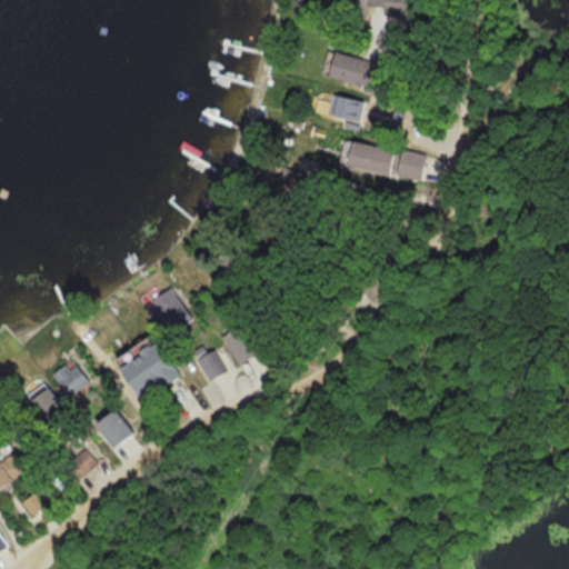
[(406,16),(406,0),(332,0),(332,15),(363,16),(363,7),(380,8),(380,16),(406,16)]
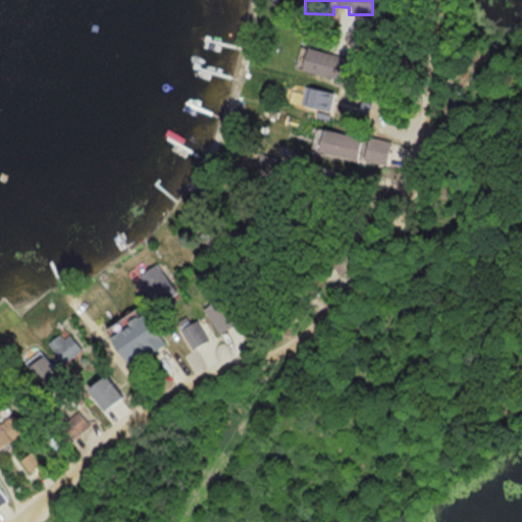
[(294,71),(349,80),(352,57),(298,49),(294,71)]
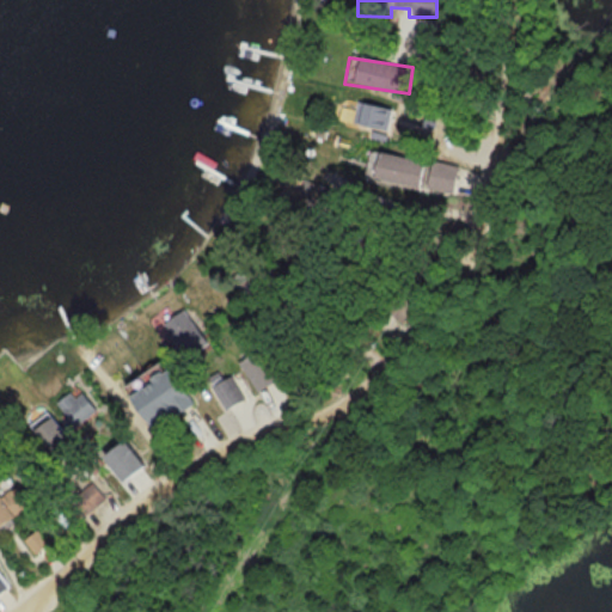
[(386,128),(389,108),(355,103),(352,123),(386,128)]
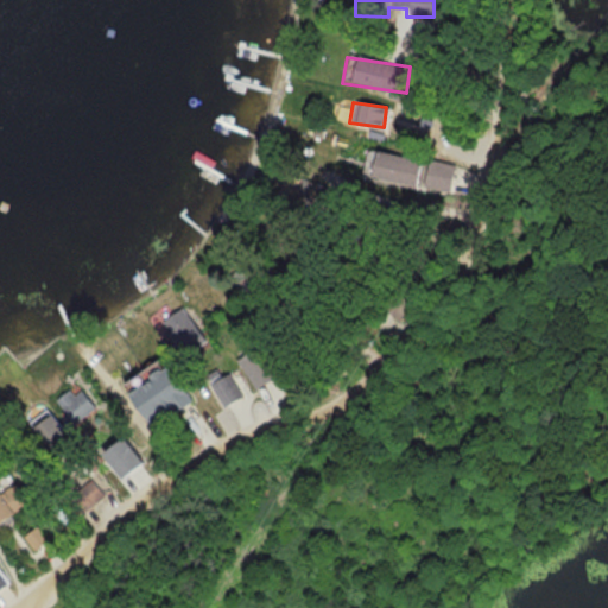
[(363,178),(415,188),(419,160),(368,151),(363,178)]
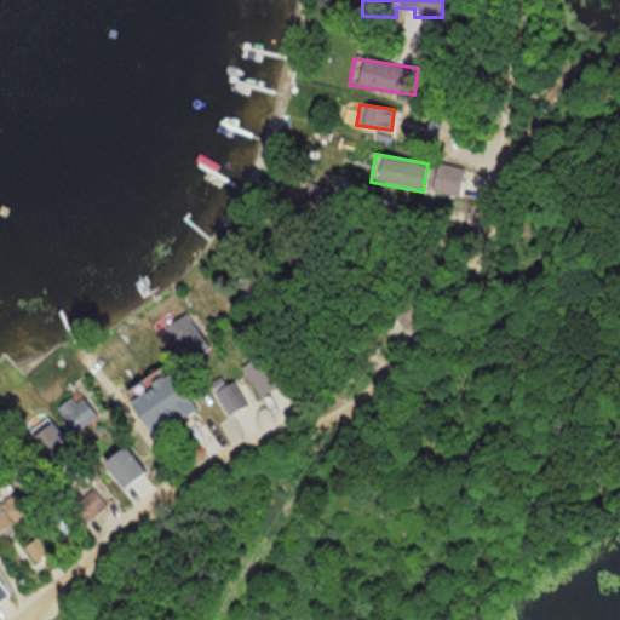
[(428,191),(457,197),(463,170),(435,164),(428,191)]
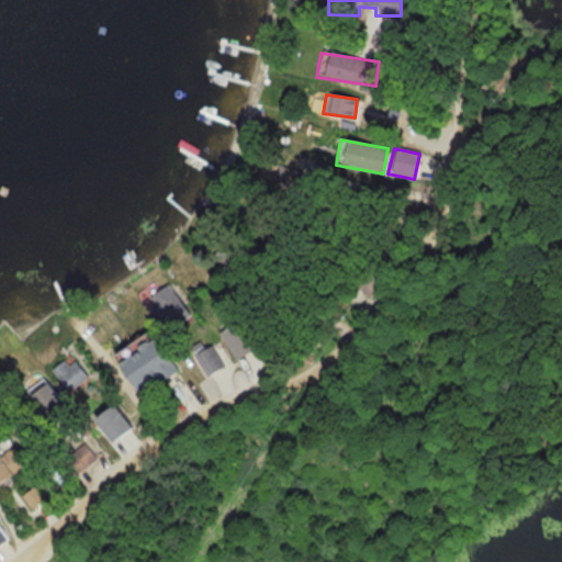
[(262,346),(246,319),(224,333),(240,359),(262,346)]
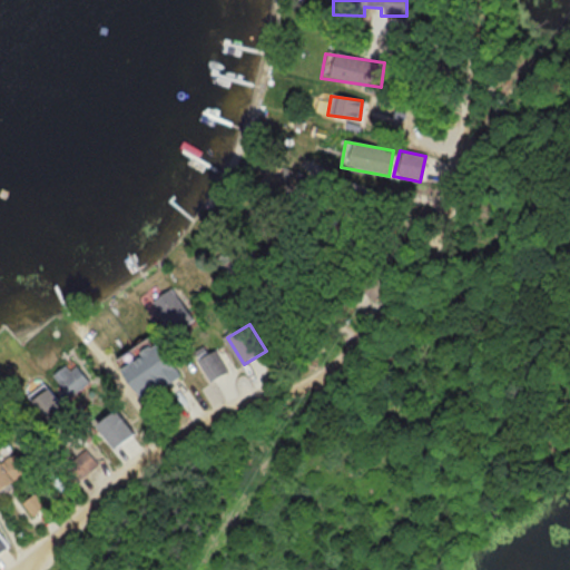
[(185,377),(168,342),(126,362),(143,397),(185,377)]
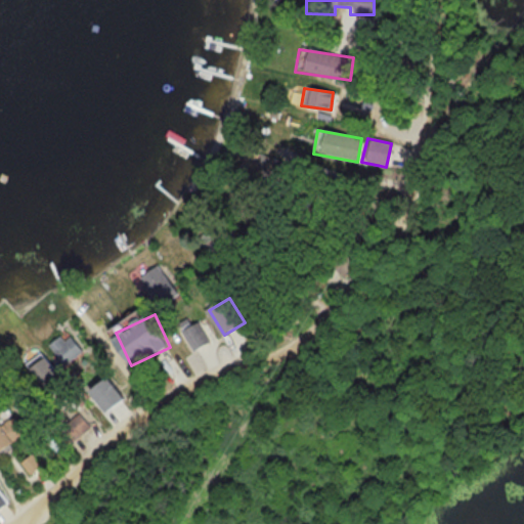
[(181,324),(199,350),(210,342),(193,316),(181,324)]
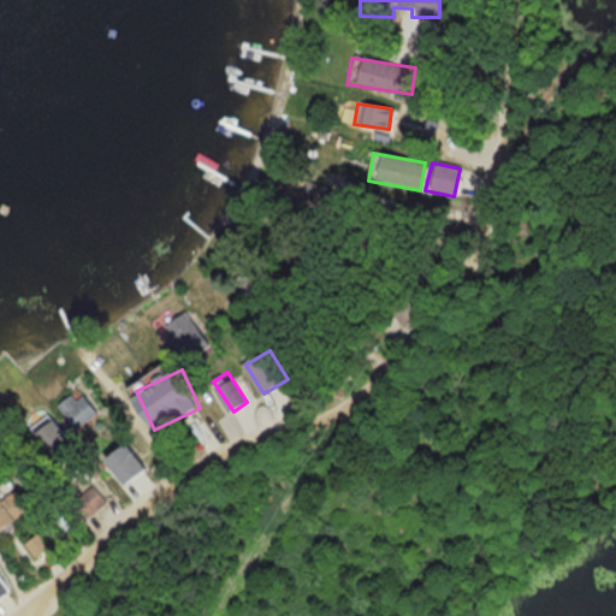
[(78,430),(96,412),(77,390),(58,408),(78,430)]
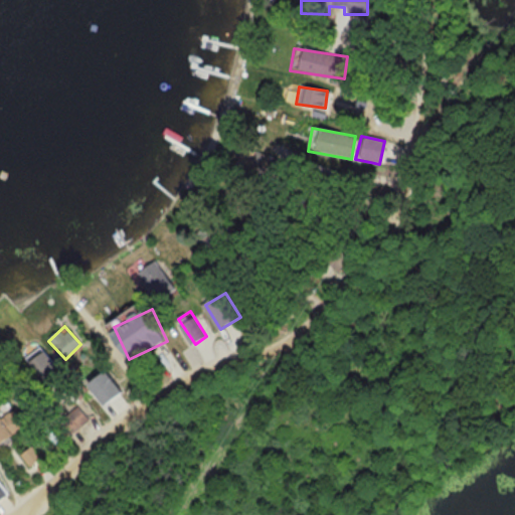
[(40,371),(52,384),(63,373),(51,361),(40,371)]
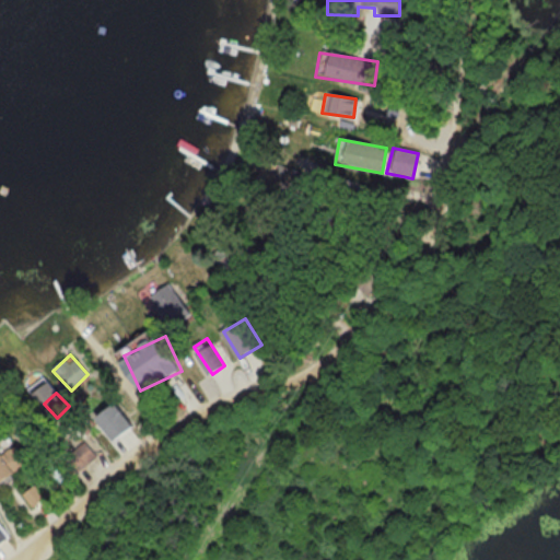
[(121,440),(140,424),(120,403),(103,418),(121,440)]
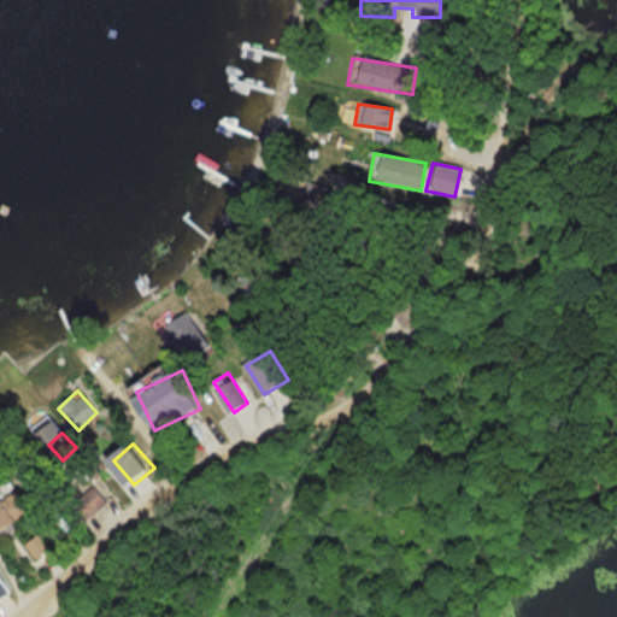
[(110,499),(97,485),(77,503),(90,517),(110,499)]
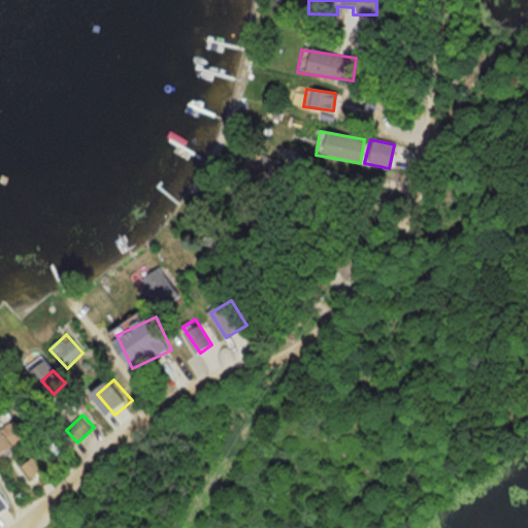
[(0,454),(27,438),(14,419),(2,426),(0,422),(0,454)]
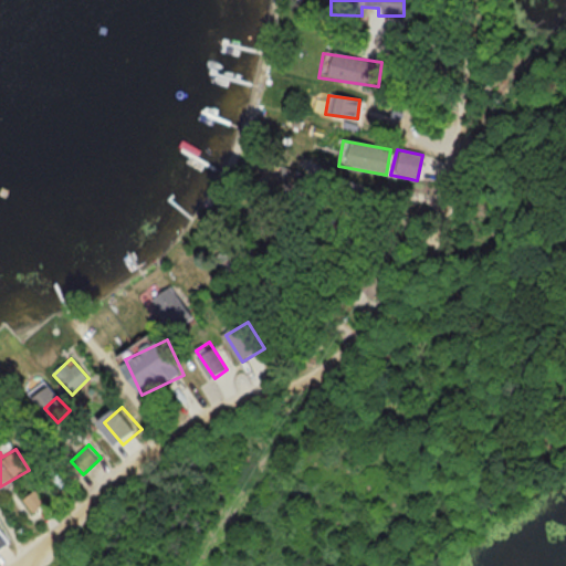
[(0,549),(9,544),(0,531),(0,549)]
